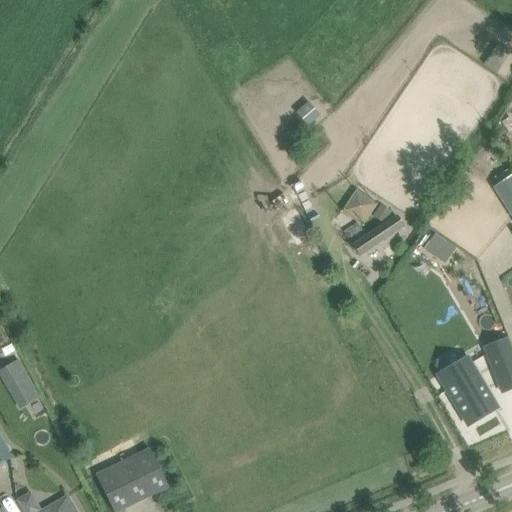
[(484,66),(495,74),(510,51),(499,44),(484,66)]
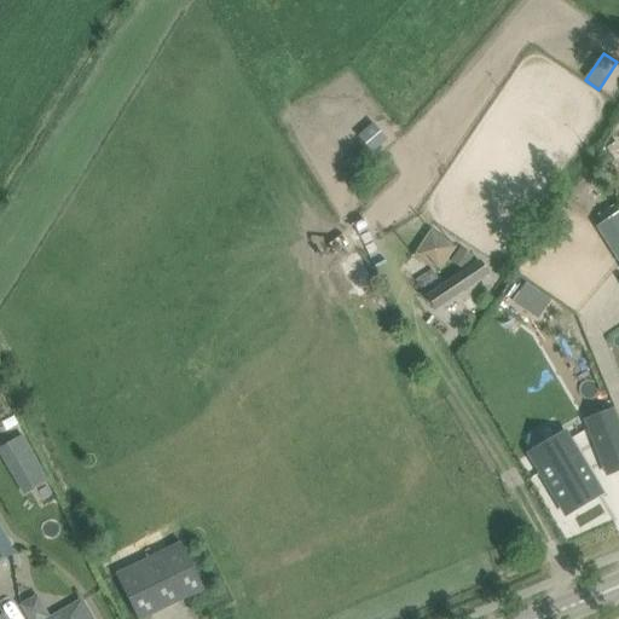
[(618,209),(593,226),(618,267),(618,209)]
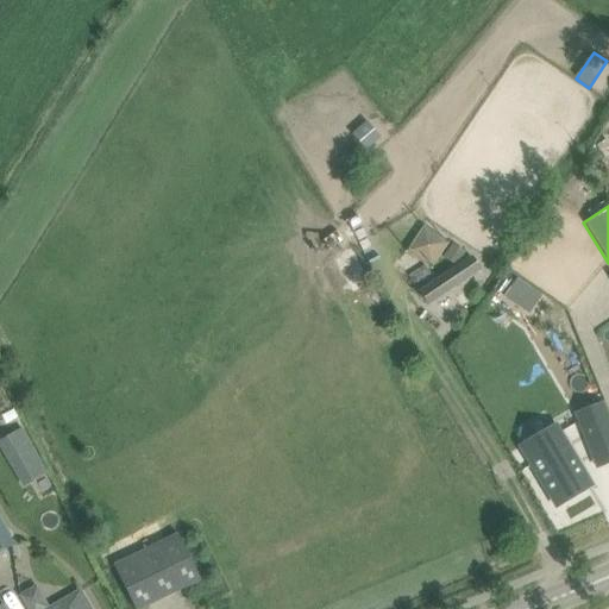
[(407,252),(432,269),(449,243),(424,227),(407,252)]
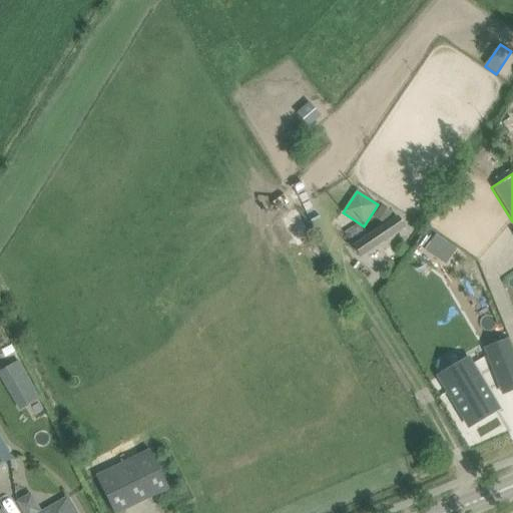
[(373,216),(383,223),(391,212),(381,205),(373,216)]
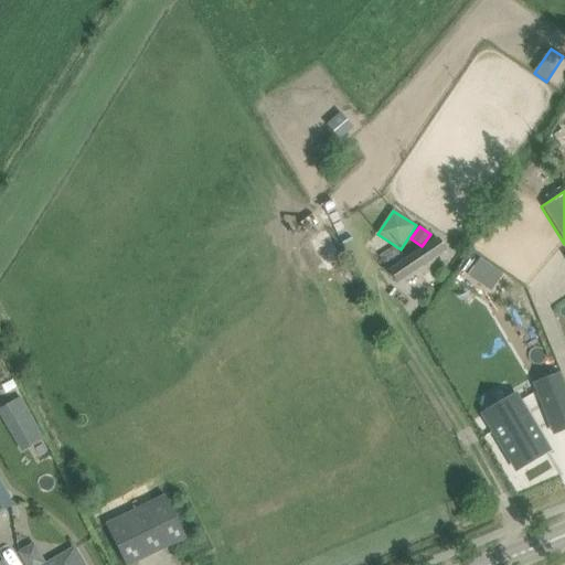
[(387,270),(396,284),(446,251),(437,237),(387,270)]
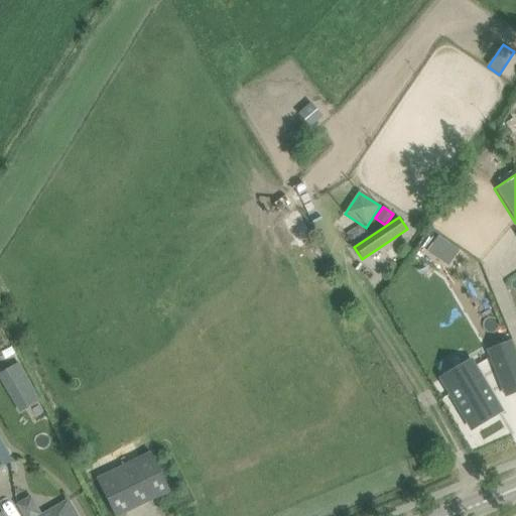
[(432,239),(425,249),(444,262),(452,252),(432,239)]
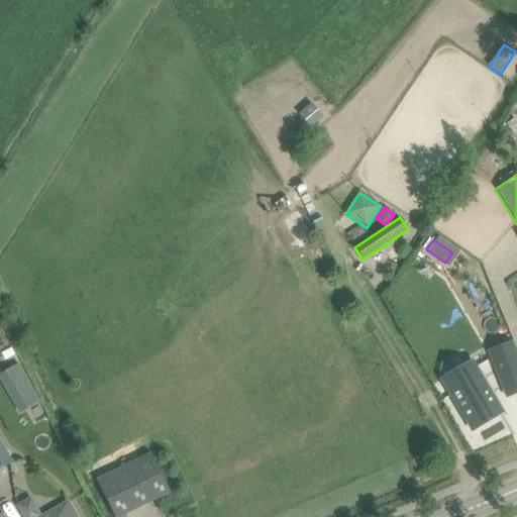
[(516,356),(511,342),(489,351),(499,376),(516,369),(516,356)]
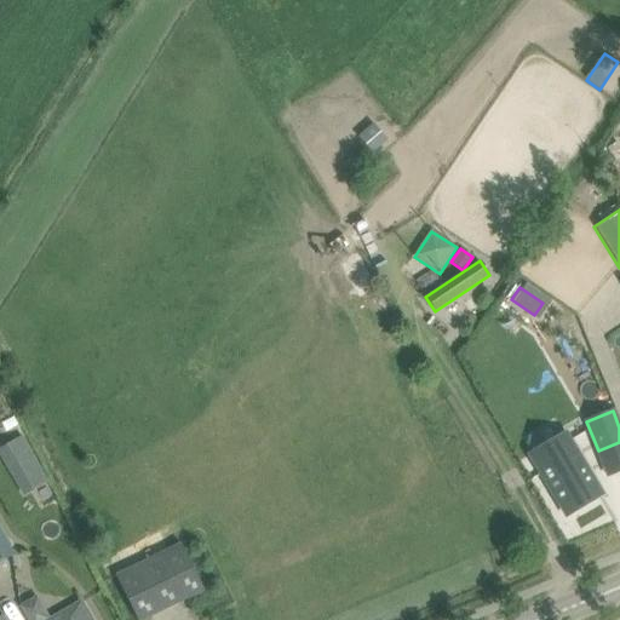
[(566,434),(530,454),(566,515),(602,494),(566,434)]
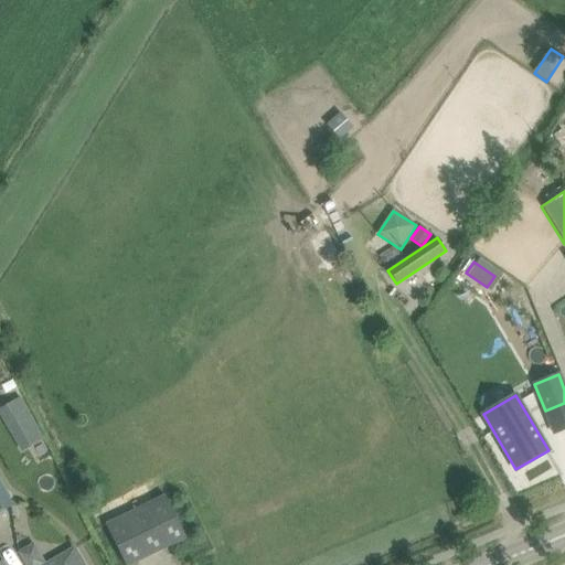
[(19,401),(1,411),(13,432),(31,422),(19,401)]
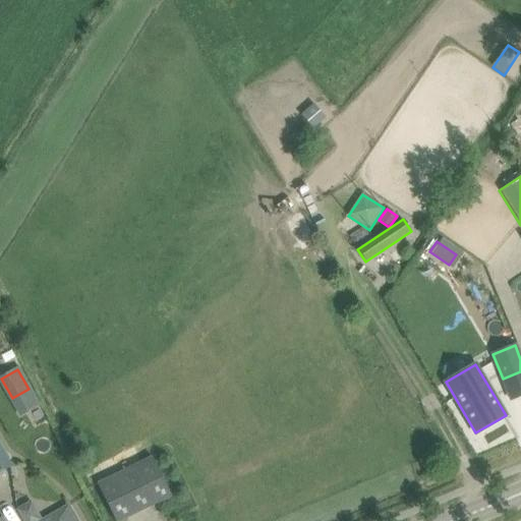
[(0,470),(10,465),(0,447),(0,470)]
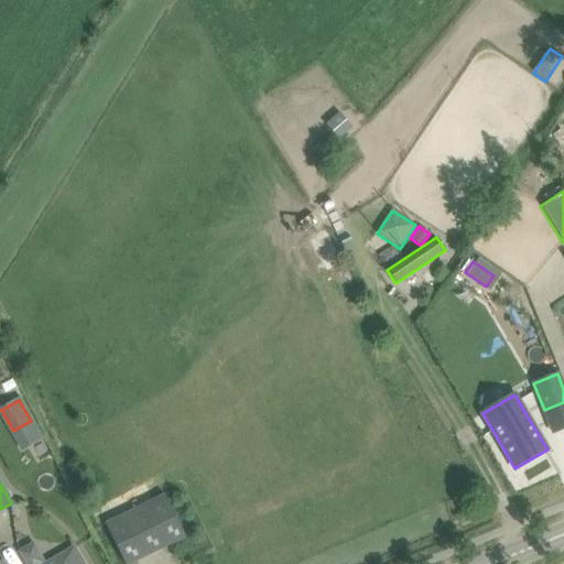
[(106,524),(125,563),(130,563),(184,538),(163,496),(106,524)]
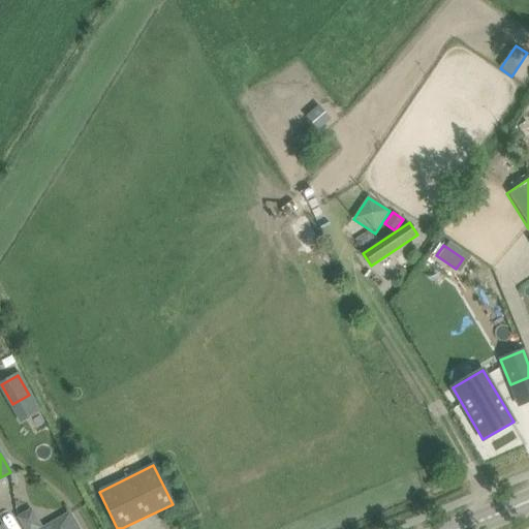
[(79,528),(69,512),(40,528),(79,528)]
